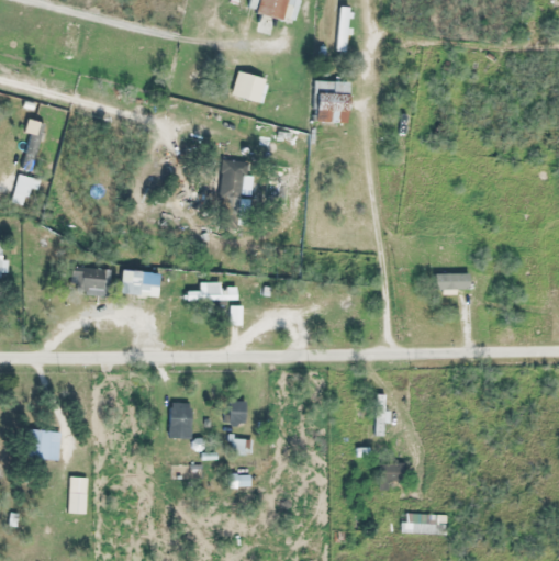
[(252,0),(249,12),(293,20),(295,8),(289,7),(290,0),(252,0)]
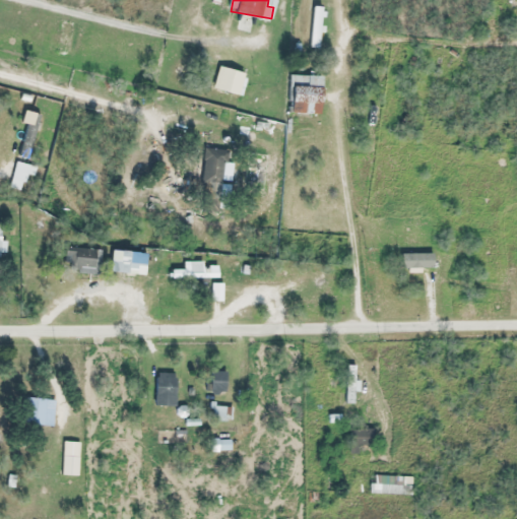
[(215,88),(241,95),(247,72),(221,65),(215,88)]
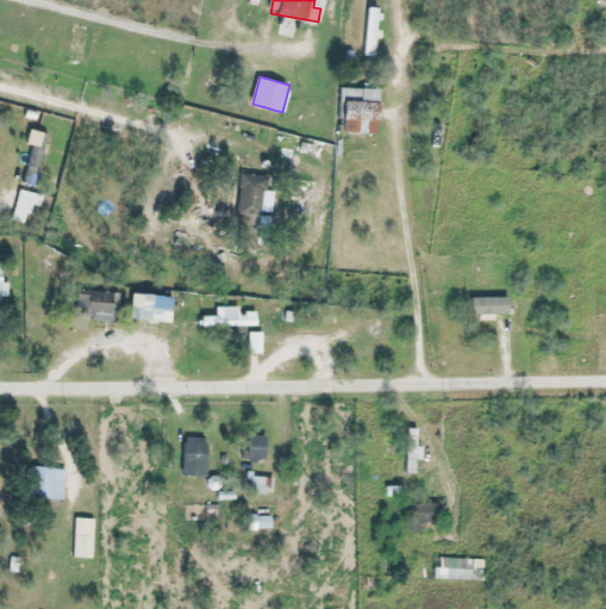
[(380,88),(342,88),(342,119),(356,119),(356,132),(380,132),(380,88)]
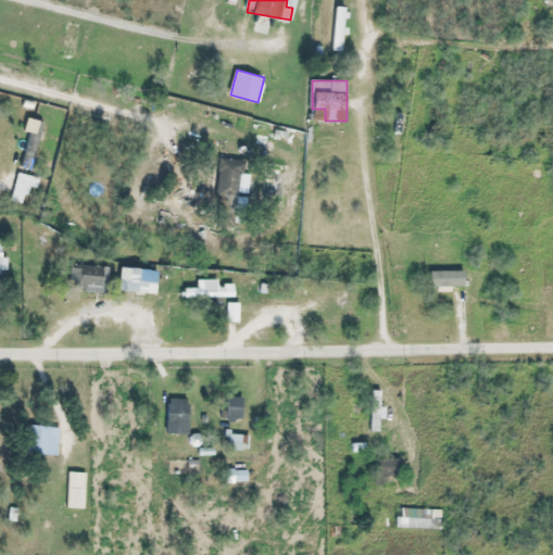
[(27,124),(16,123),(11,165),(21,166),(27,124)]
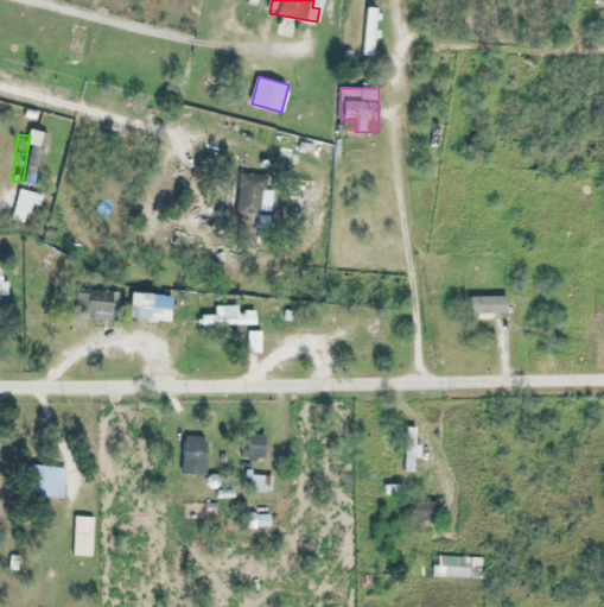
[(266,175),(241,172),(239,223),(264,225),(266,175)]
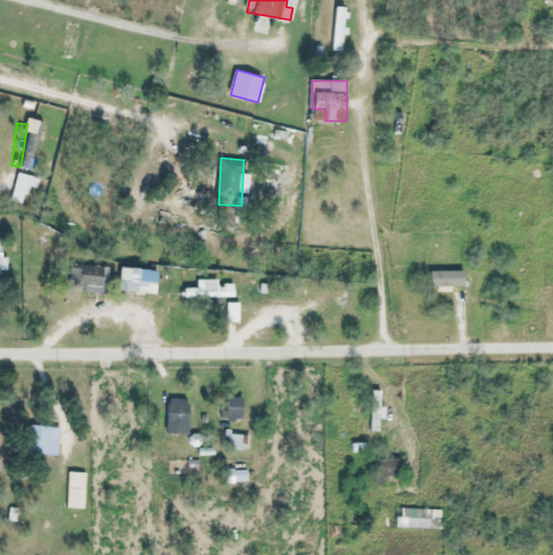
[(109,265),(70,265),(70,291),(109,291),(109,265)]
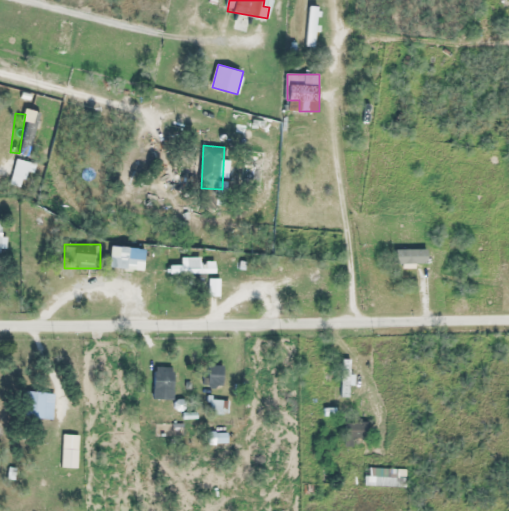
[(146,247),(111,247),(111,269),(146,269),(146,247)]
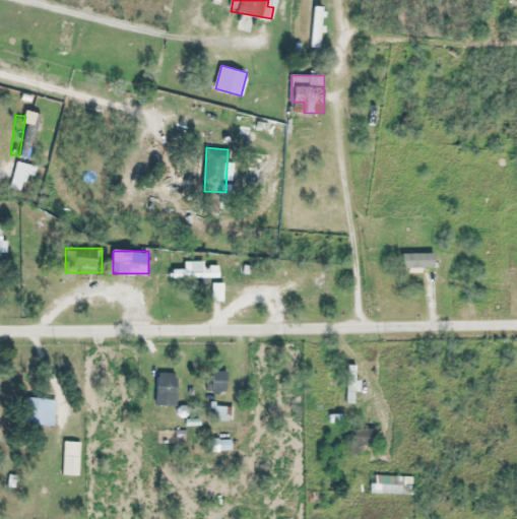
[(186,264),(186,269),(173,269),(173,281),(220,280),(220,263),(186,264)]
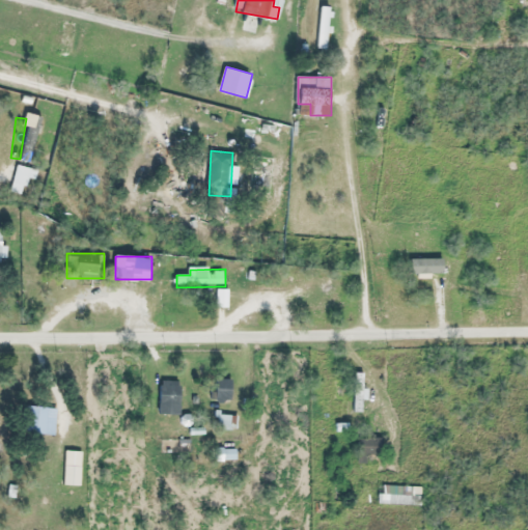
[(219,304),(228,304),(228,289),(219,289),(219,304)]
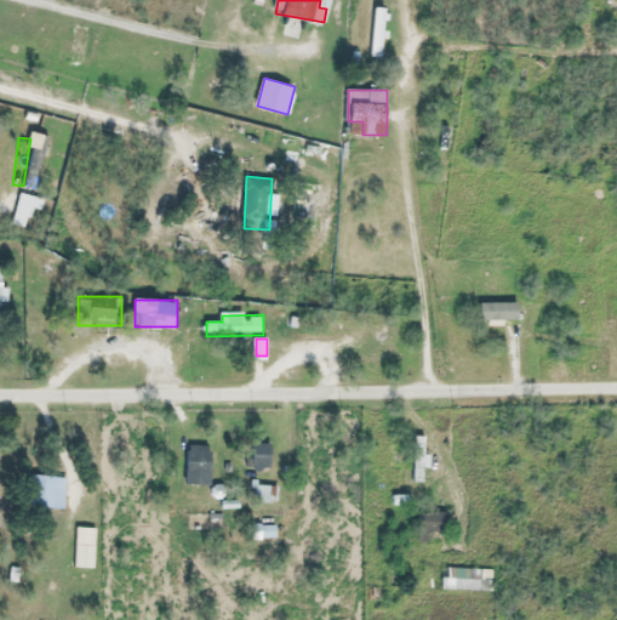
[(273,443),(255,443),(255,471),(273,471),(273,443)]
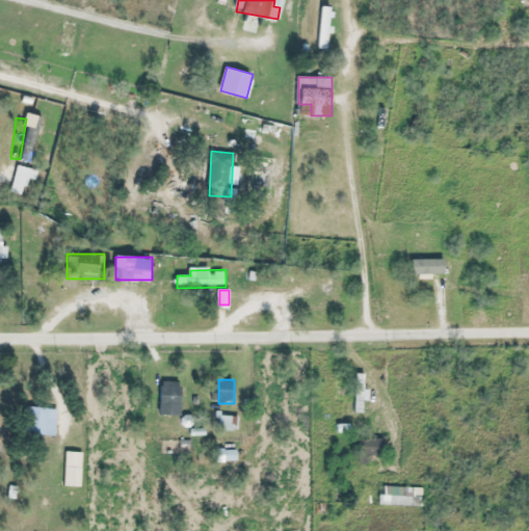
[(182,416),(182,382),(161,382),(161,416),(182,416)]
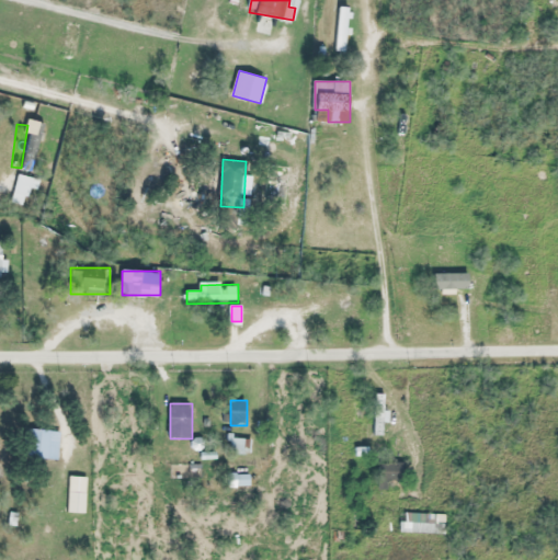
[(29,457),(58,461),(61,432),(32,427),(29,457)]
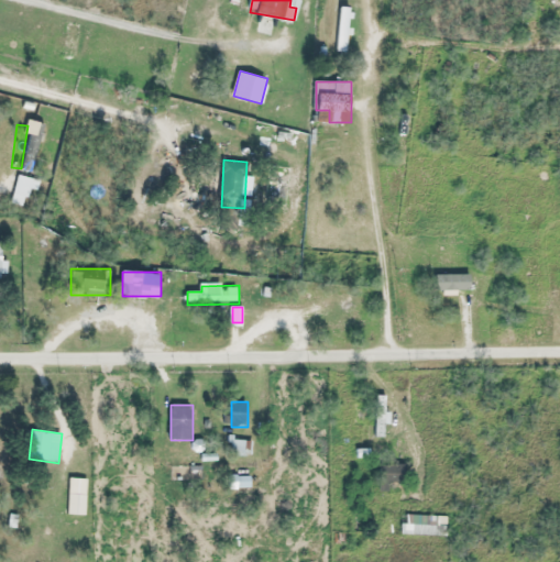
[(381,465),(381,491),(391,491),(391,482),(406,482),(406,465),(381,465)]
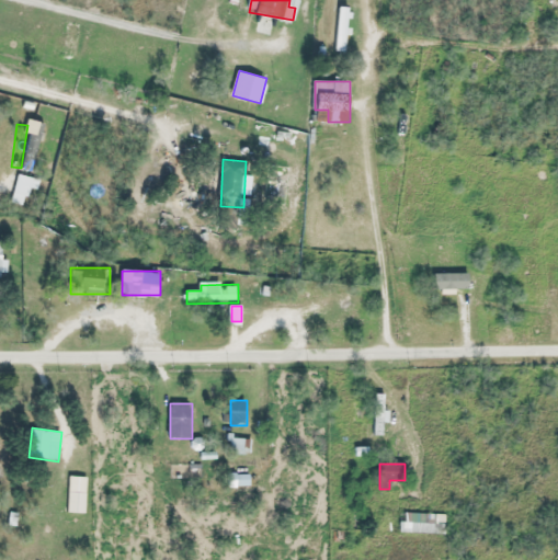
[(88,476),(69,476),(69,513),(88,513),(88,476)]
